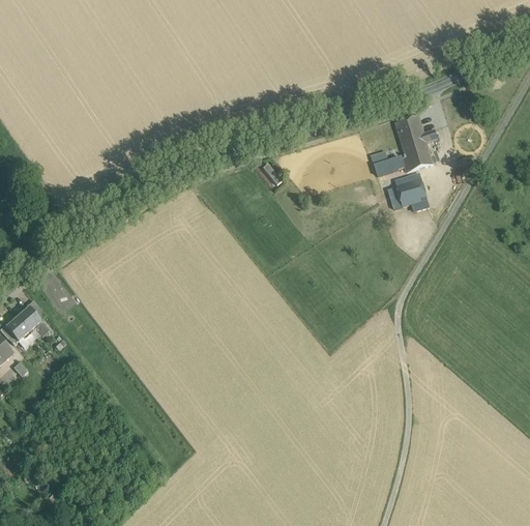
[(419,114),(395,121),(402,142),(425,135),(424,132),(424,130),(419,114)]
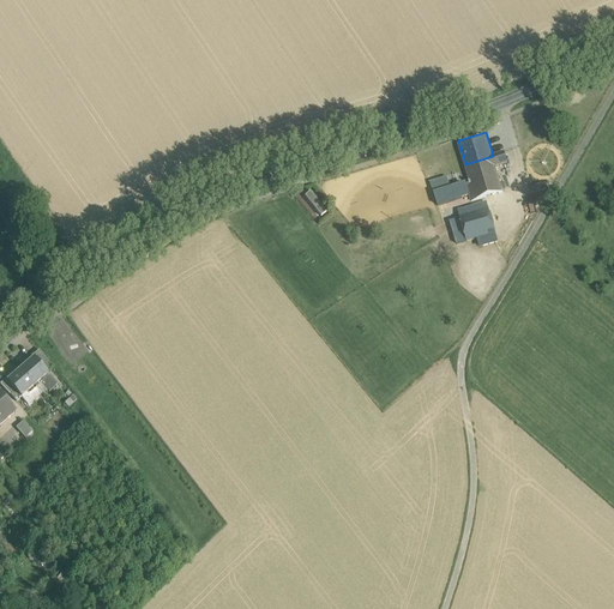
[(492,151),(492,152),(493,156),(494,163),(507,158),(504,148),(492,151)]
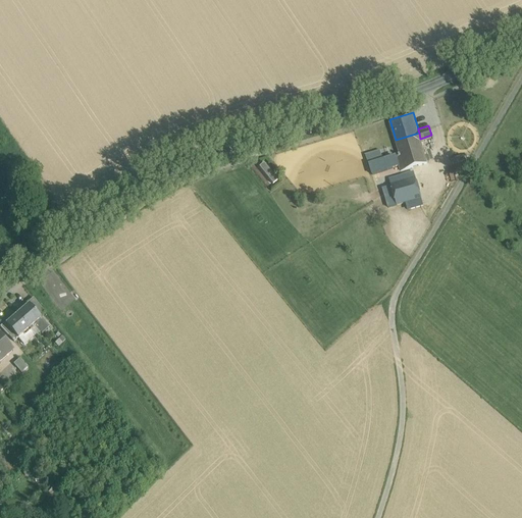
[(419,133),(396,140),(400,152),(402,159),(404,166),(427,159),(420,139),(419,133)]
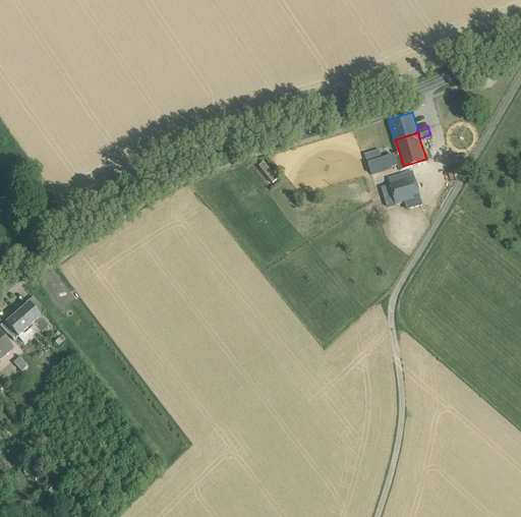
[(379,148),(364,152),(367,161),(382,157),(379,148)]
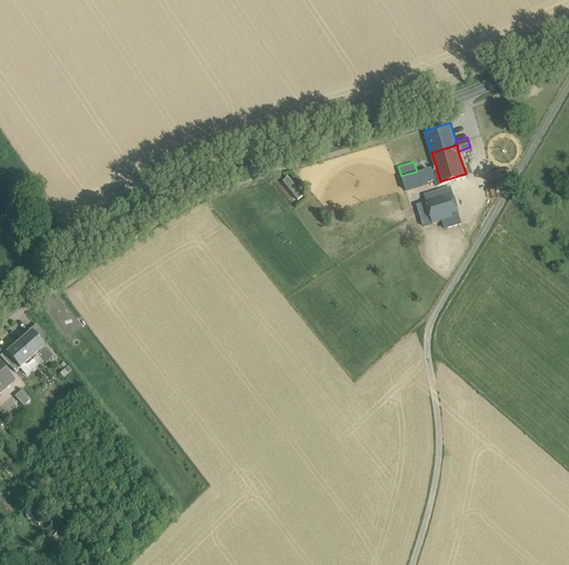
[(436,166),(430,168),(430,167),(425,168),(427,177),(435,175),(438,174),(436,166)]
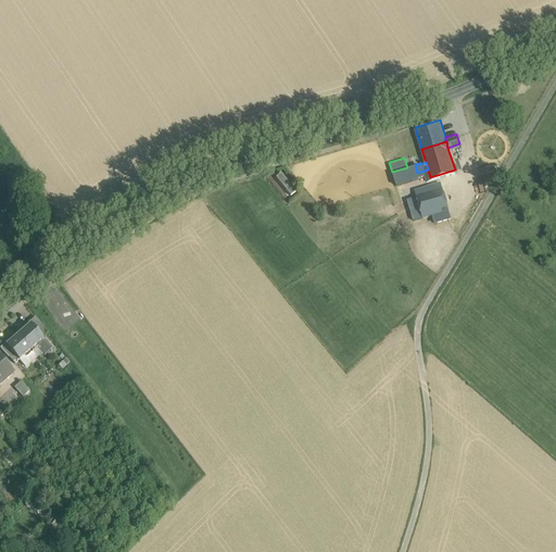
[(295,188),(281,171),(276,175),(290,192),(295,188)]
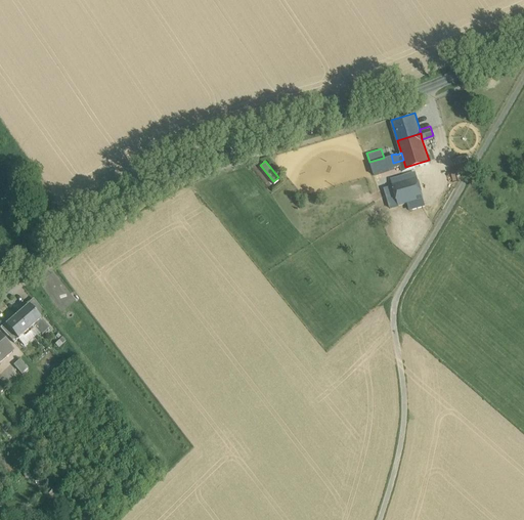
[(416,170),(403,173),(405,179),(417,176),(416,170)]
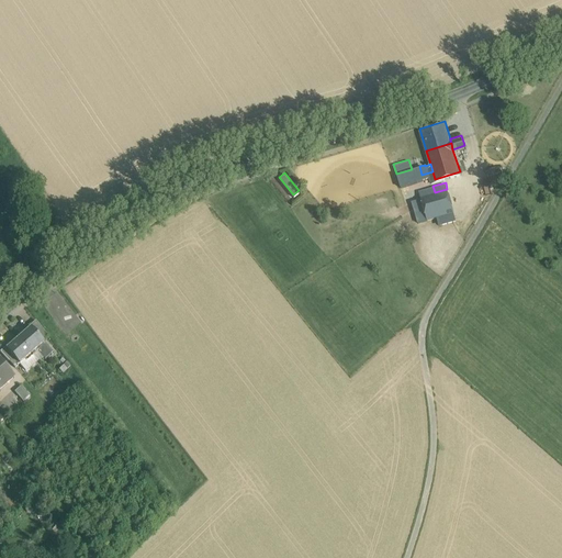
[(435,192),(420,197),(427,218),(453,210),(447,189),(435,192)]
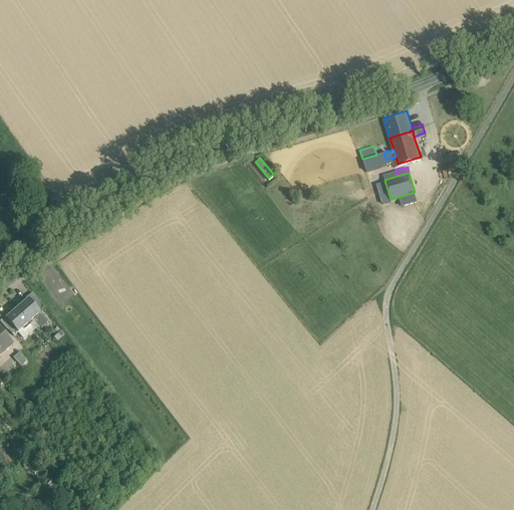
[(44,304),(33,290),(26,295),(28,297),(39,308),(44,304)]
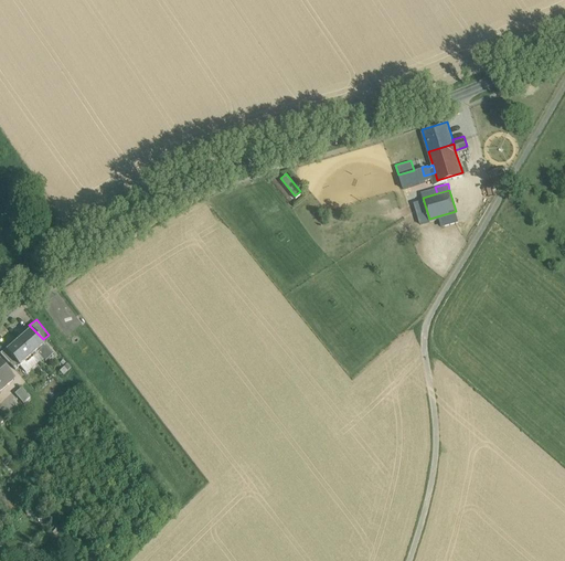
[(43,339),(31,327),(19,337),(32,352),(36,348),(45,358),(53,351),(44,341),(43,339)]
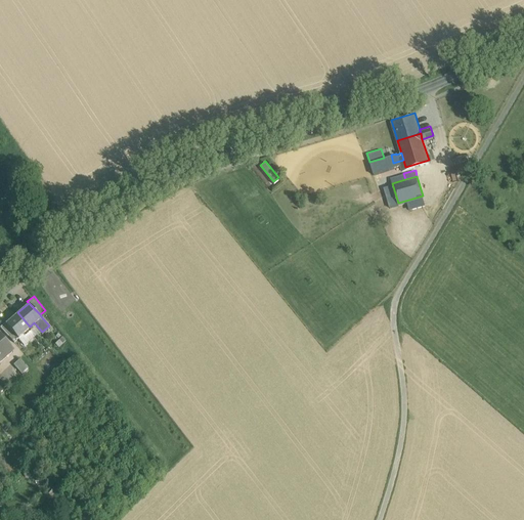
[(30,327),(17,312),(6,322),(12,330),(18,336),(30,327)]
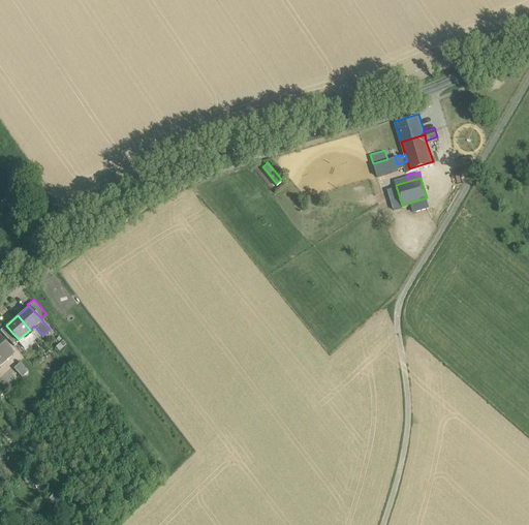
[(6,326),(5,323),(0,328),(8,337),(12,333),(6,326)]
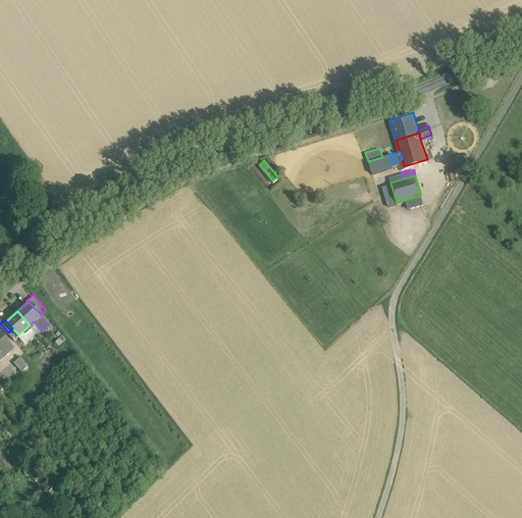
[(0,332),(0,358),(12,348),(0,332)]
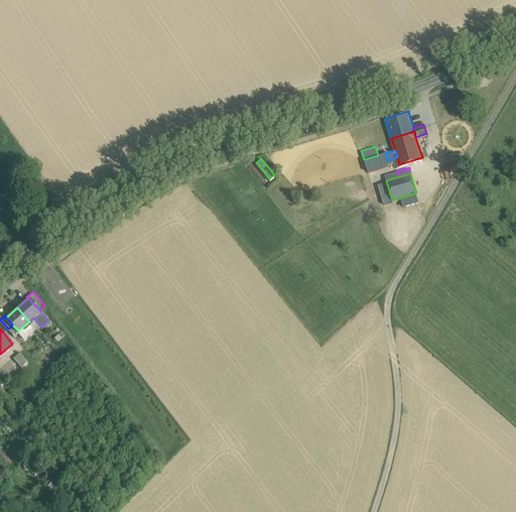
[(27,360),(19,352),(14,357),(21,365),(27,360)]
